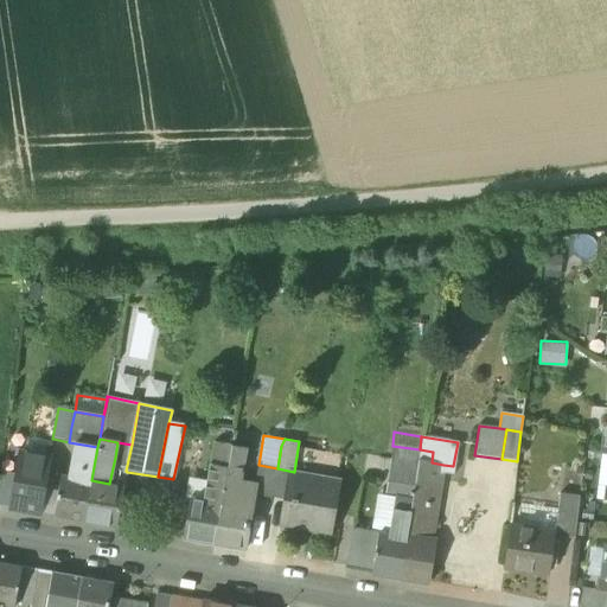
[(115,458),(128,460),(132,445),(117,442),(115,458)]
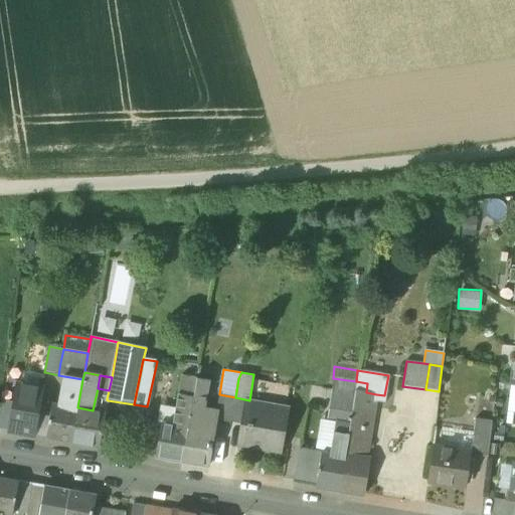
[(177,397),(192,400),(197,378),(181,375),(177,397)]
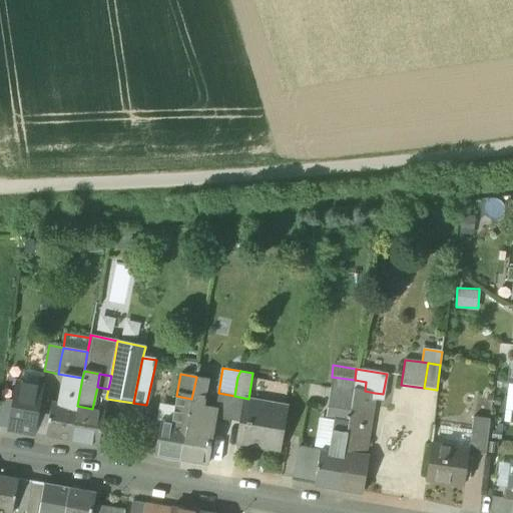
[(64,375),(59,403),(77,406),(82,378),(64,375)]
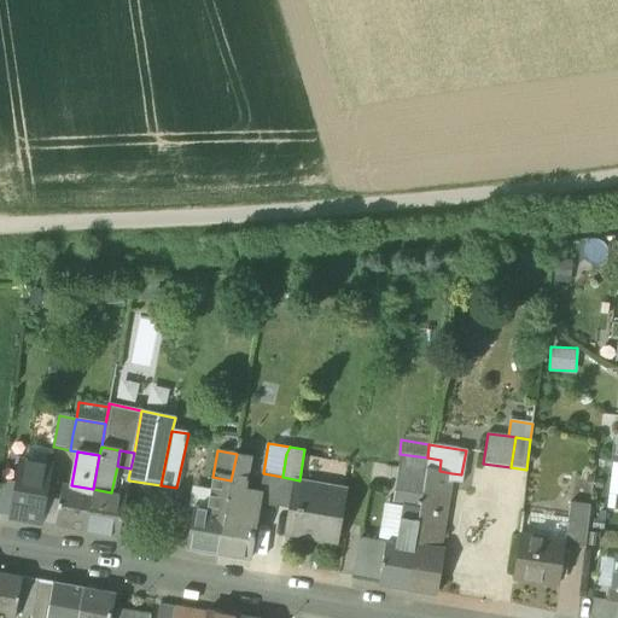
[(237,454),(231,481),(225,513),(217,554),(250,560),(260,503),(262,493),(260,493),(245,490),(251,456),(237,454)]
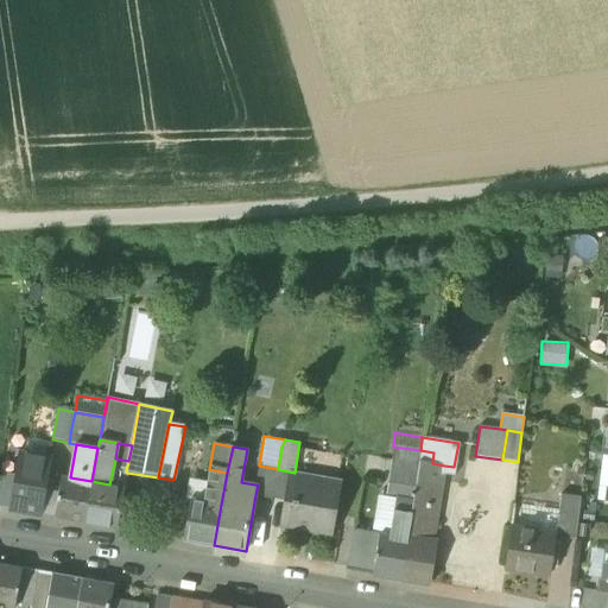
[(420,450),(393,447),(391,461),(418,463),(420,450)]
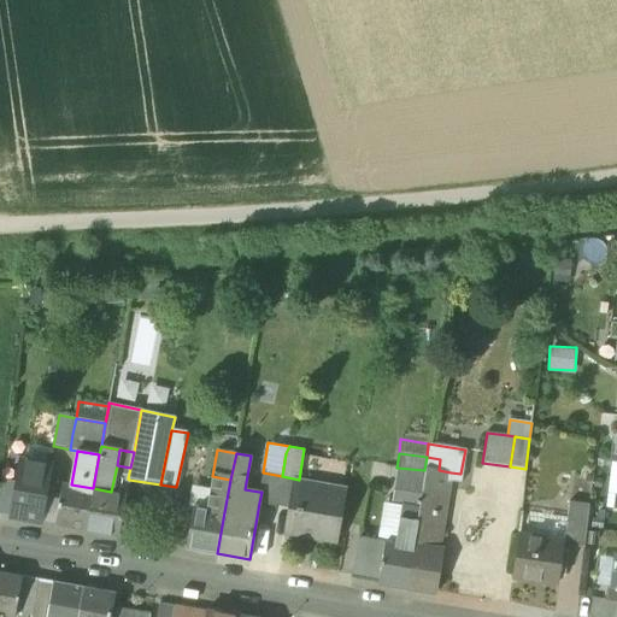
[(439,552),(450,481),(451,472),(439,470),(440,459),(427,457),(424,470),(418,507),(412,547),(439,552)]
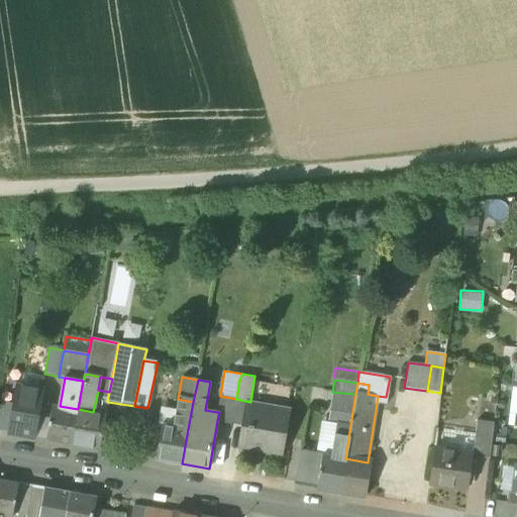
[(9,432),(34,437),(37,416),(42,391),(17,387),(13,405),(9,432)]
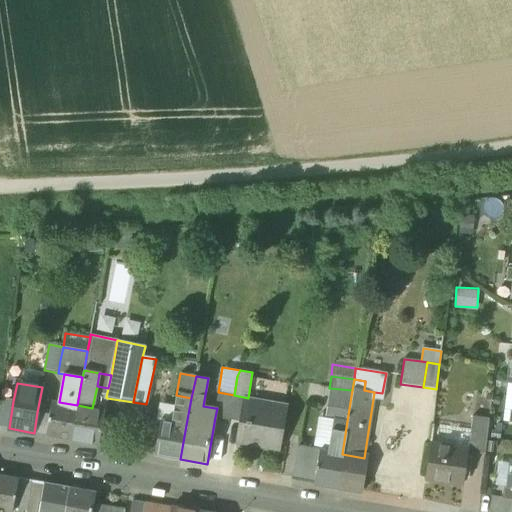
[(105,410),(107,398),(106,397),(108,388),(97,386),(92,408),(102,410),(105,410)]
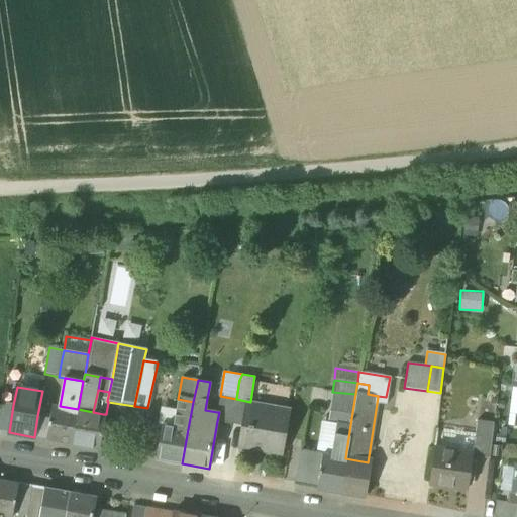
[(350,425),(355,394),(332,392),(328,421),(336,422),(350,425)]
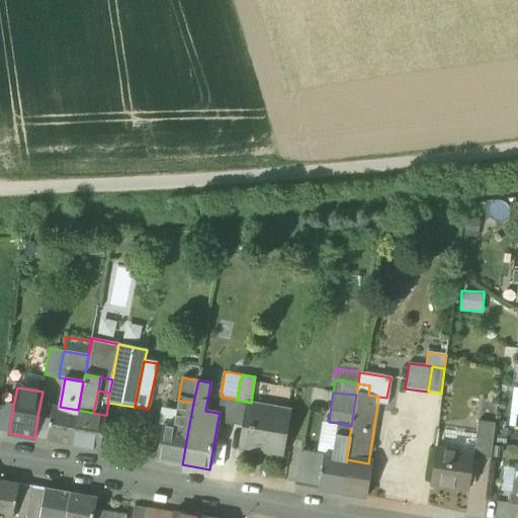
[(218,422),(233,425),(237,400),(221,397),(218,413),(220,413),(218,422)]
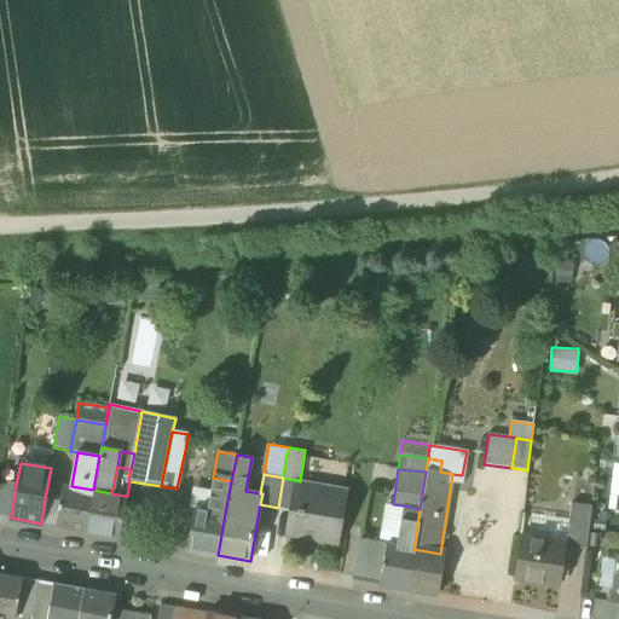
[(462,475),(452,474),(451,482),(461,484),(462,475)]
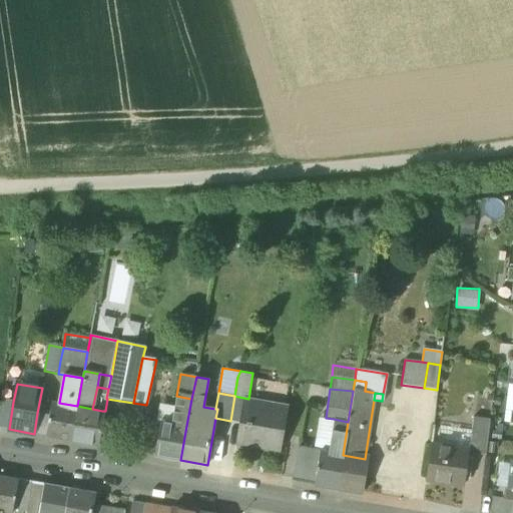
[(174,406),(171,423),(186,426),(191,399),(176,396),(174,406)]
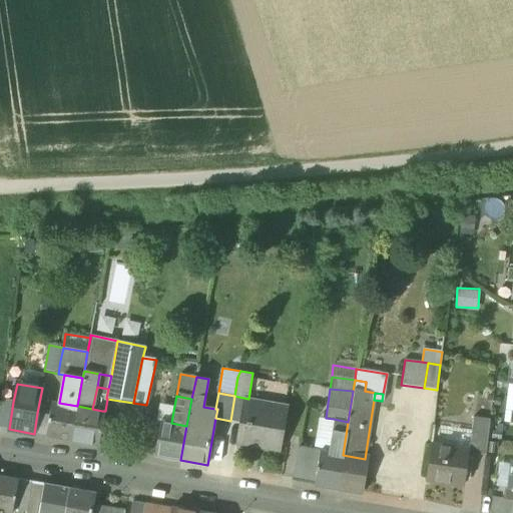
[(248,399),(234,396),(230,421),(242,423),(245,403),(247,403),(247,399),(248,399)]
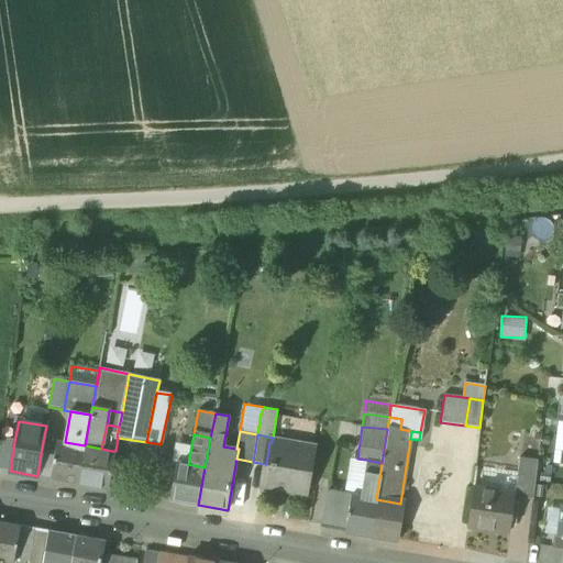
[(0,439),(0,468),(10,471),(14,441),(0,438),(0,439)]
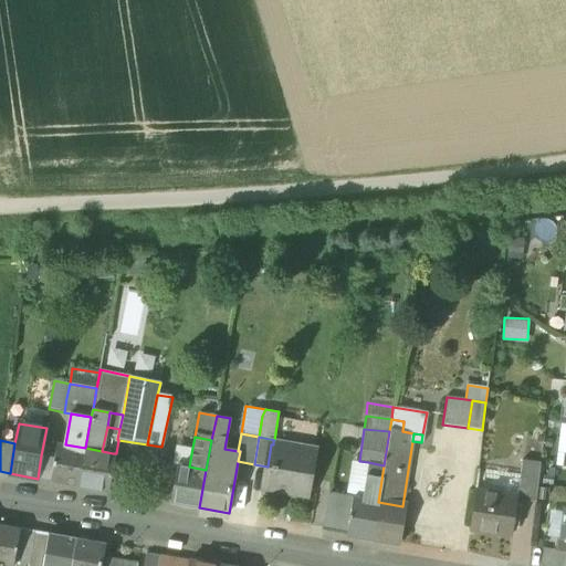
[(313,447),(273,440),(273,444),(312,451),(313,447)]
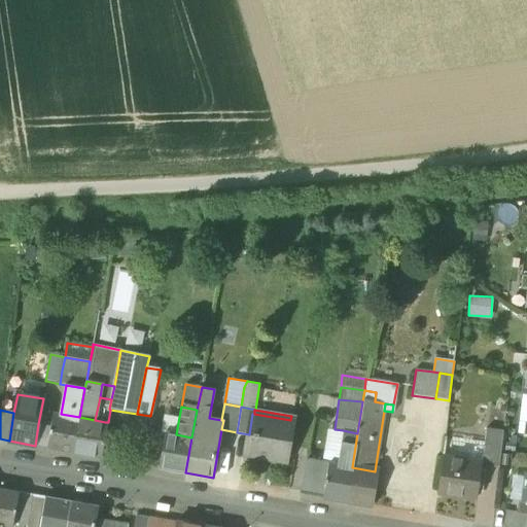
[(73,452),(79,417),(61,414),(54,412),(50,427),(47,447),(46,448),(73,453),(73,452)]
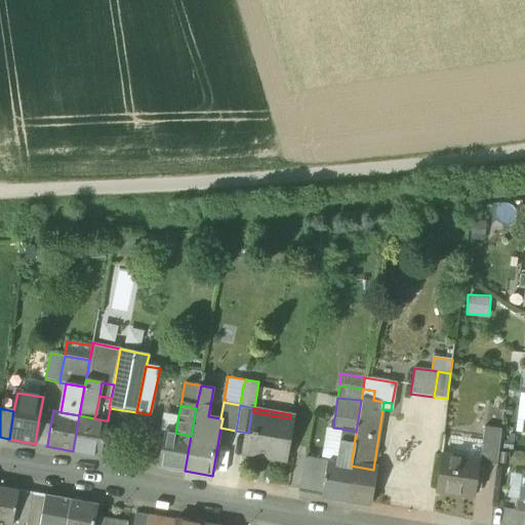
[(266,459),(283,462),(292,415),(290,414),(289,418),(253,412),(251,412),(248,433),(244,455),(245,455),(246,453),(267,457),(266,459)]
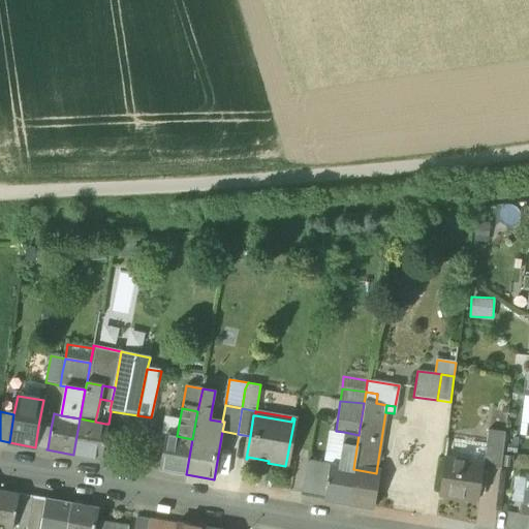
[(177,436),(180,418),(164,416),(161,433),(165,434),(177,436)]
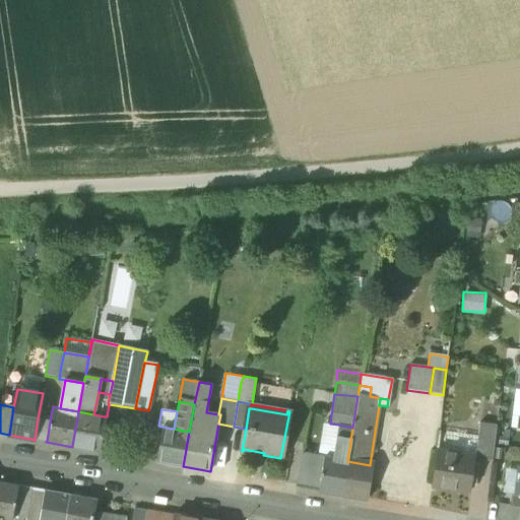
[(104,416),(93,414),(78,411),(72,446),(98,451),(104,416)]
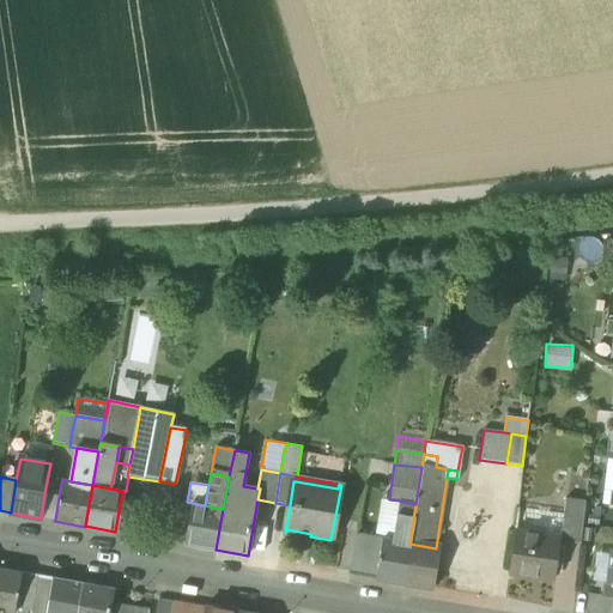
[(55,520),(59,497),(44,493),(41,519),(55,520)]
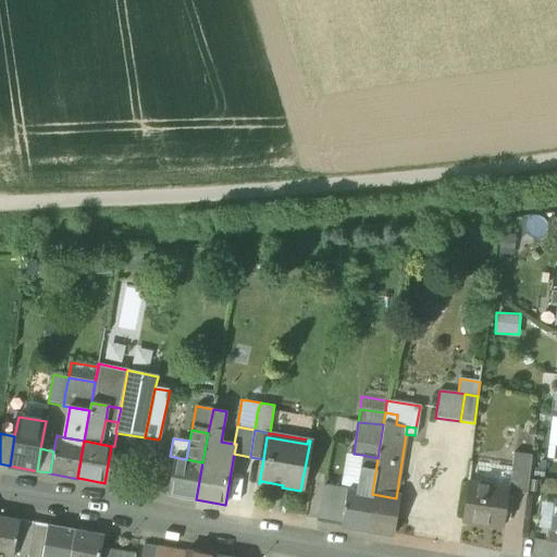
[(362,455),(354,454),(346,453),(339,487),(347,490),(357,491),(362,455)]
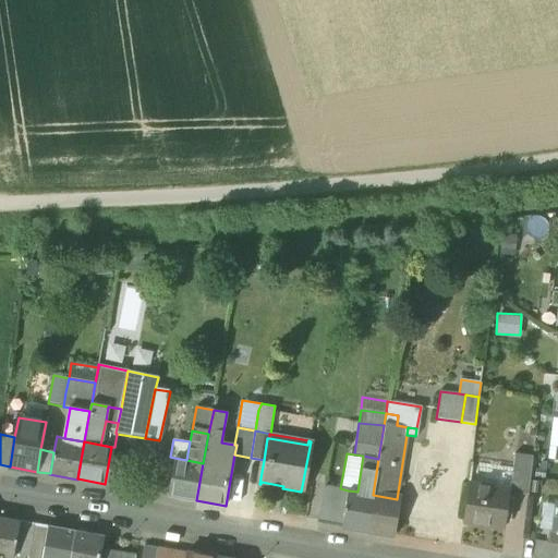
[(509,493),(528,496),(532,457),(514,453),(512,469),(509,489),(510,489),(509,493)]
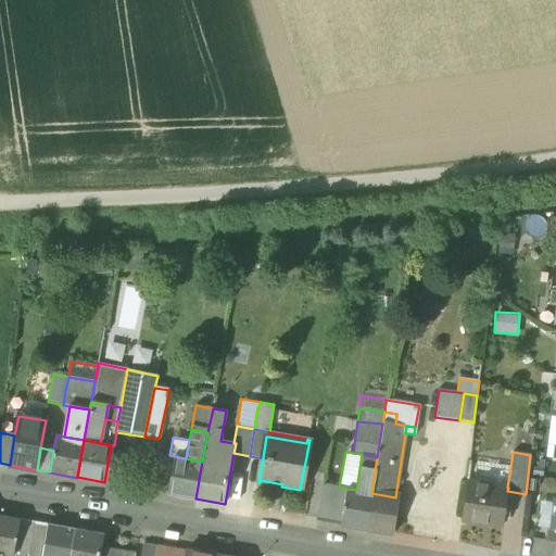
[(171,478),(174,456),(169,455),(156,453),(153,475),(171,478)]
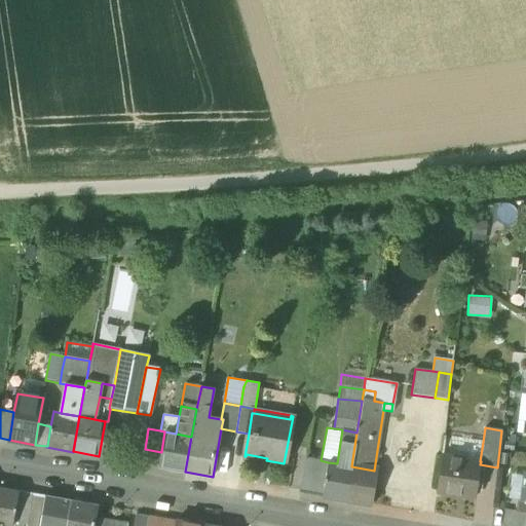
[(342,429),(337,463),(351,466),(357,433),(342,429)]
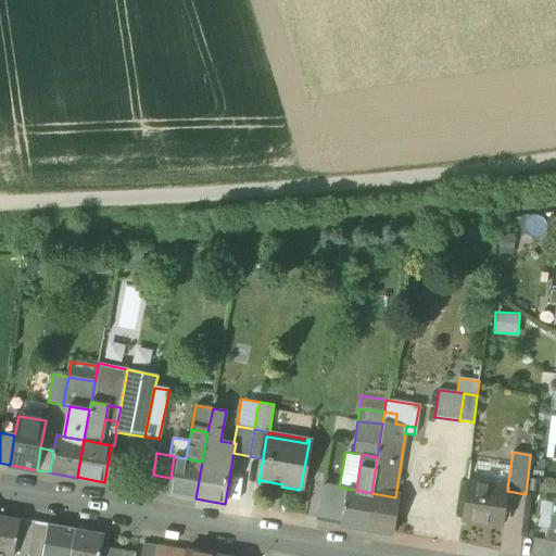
[(196,498),(202,462),(186,458),(174,456),(171,478),(167,494),(196,498)]
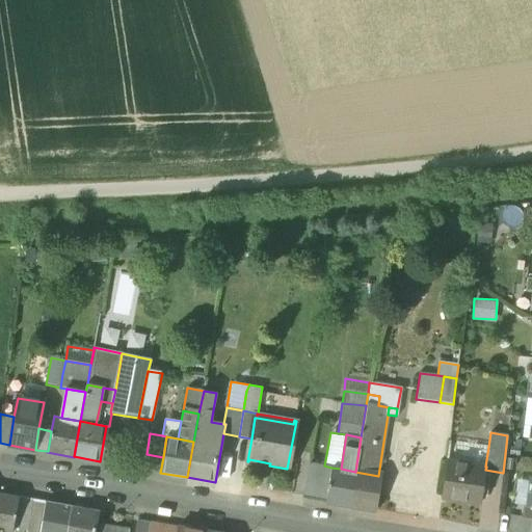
[(449,445),(447,460),(485,467),(488,447),(456,443),(449,445)]
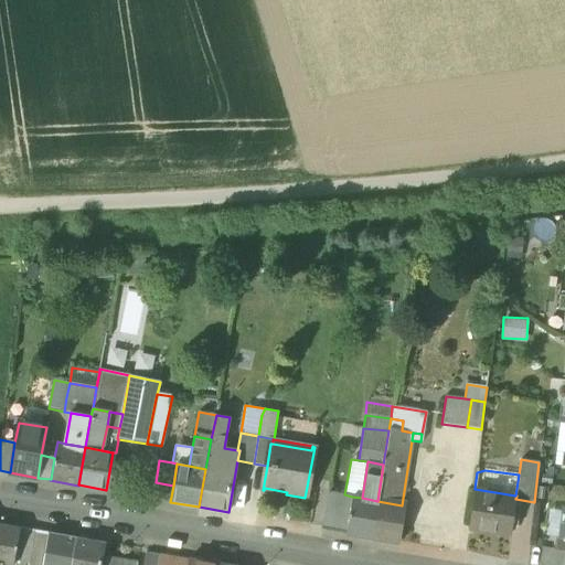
[(468,529),(511,534),(515,499),(516,496),(515,496),(475,489),(468,529)]
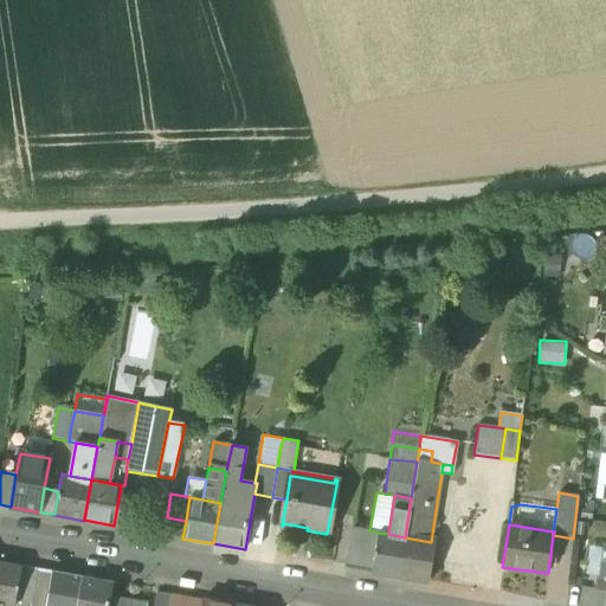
[(345,567),(372,572),(378,533),(369,530),(352,528),(345,567)]
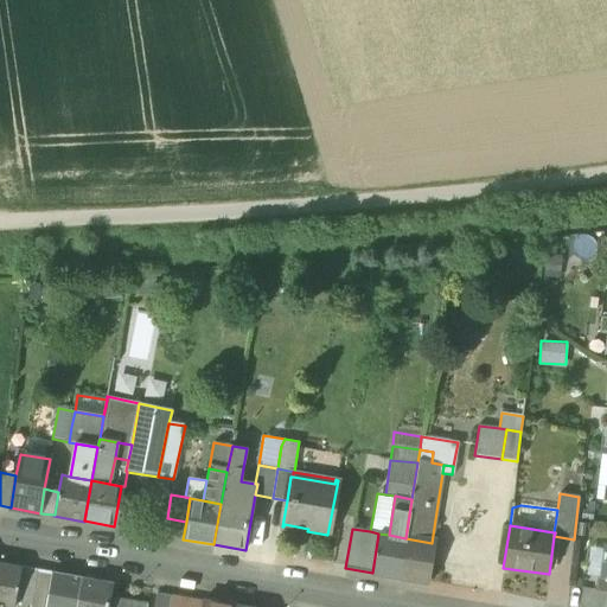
[(400,577),(406,538),(389,535),(378,534),(372,573),(400,577)]
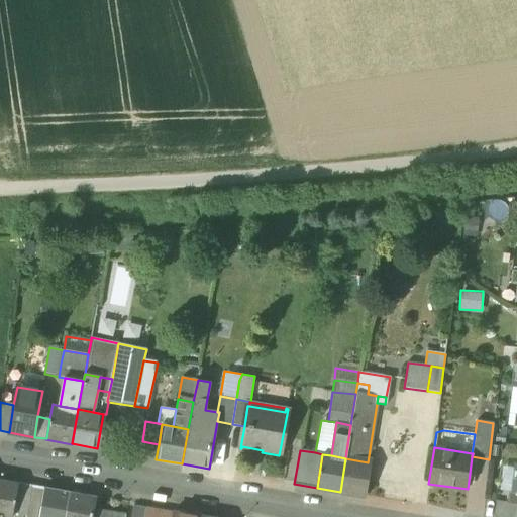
[(368,462),(345,458),(340,492),(363,496),(368,462)]
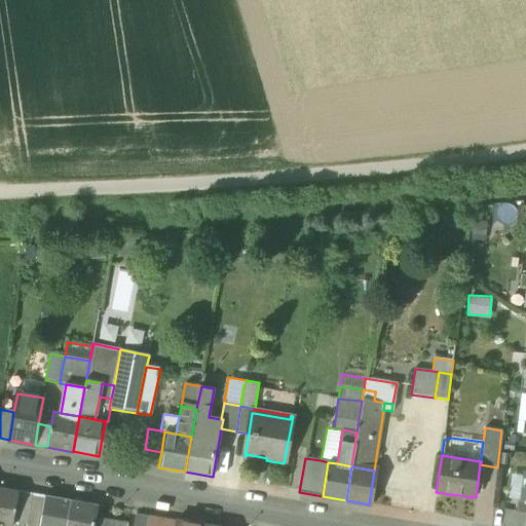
[(509,499),(517,500),(523,500),(525,474),(512,473),(509,499)]
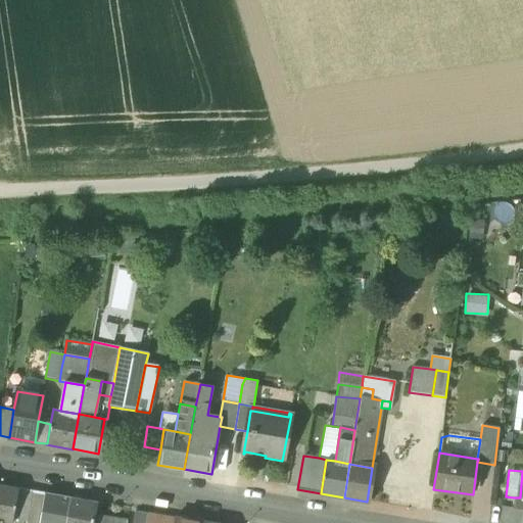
[(18,489),(0,485),(0,522),(1,522),(6,522),(11,522),(14,515),(18,489)]
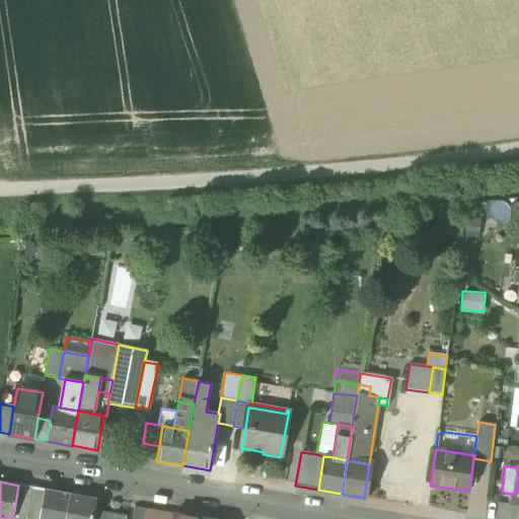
[(14,511),(27,513),(31,488),(18,486),(14,511)]
